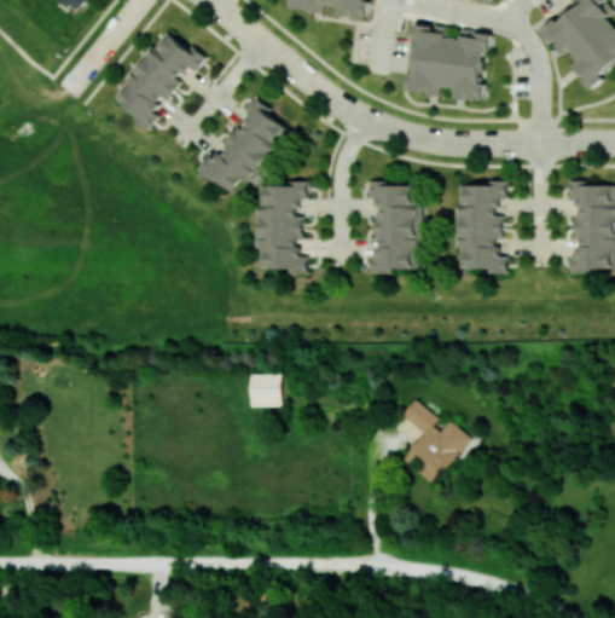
[(59,0),(75,12),(85,0),(59,0)]
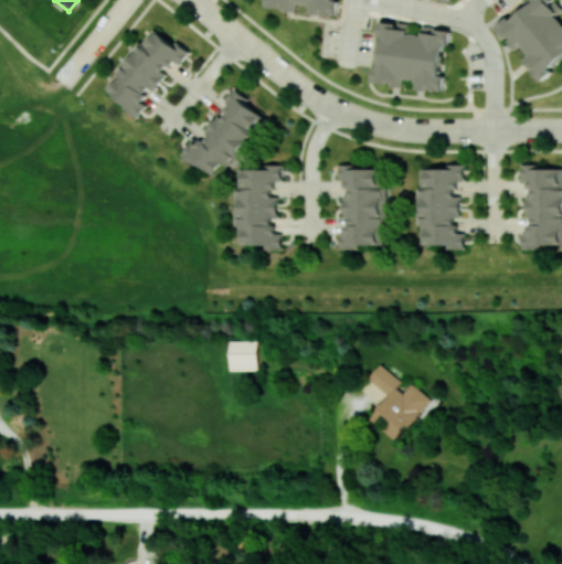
[(264,0),(264,8),(293,12),(294,3),(306,6),(305,14),(313,14),(313,12),(335,16),(336,2),(331,1),(331,0),(264,0)]
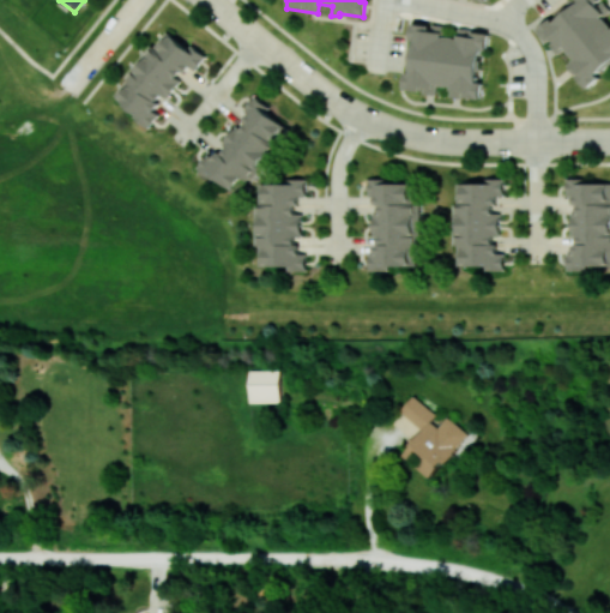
[(537,30),(554,55),(562,49),(578,72),(574,74),(584,89),(598,79),(595,73),(609,62),(609,26),(608,28),(601,17),(607,12),(598,0),(574,0),(578,4),(537,30)]
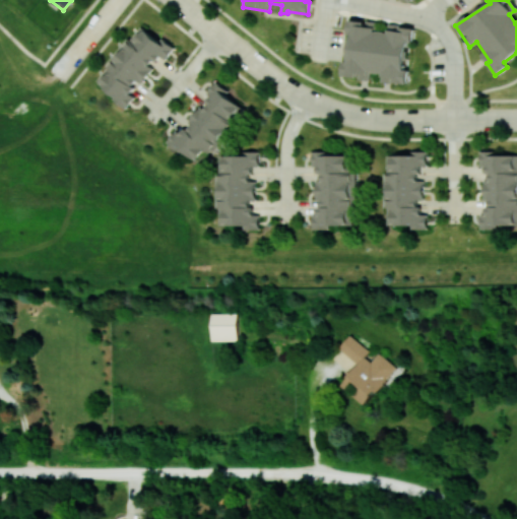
[(340,77),(367,79),(368,72),(379,73),(378,82),(388,83),(388,82),(403,84),(407,43),(410,43),(411,28),(396,27),(396,26),(386,25),(385,31),(373,31),(374,22),(347,20),(345,34),(349,35),(346,63),(341,62),(340,77)]
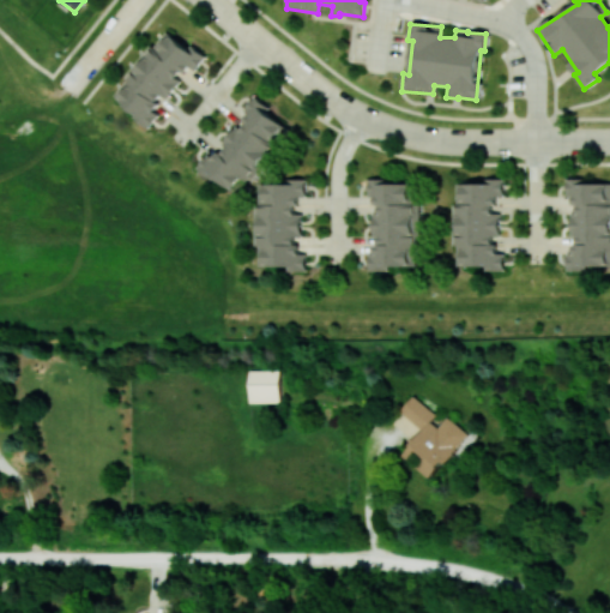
[(110,98),(149,127),(158,114),(152,109),(161,98),(164,101),(179,82),(176,79),(185,66),(193,72),(204,56),(188,46),(186,48),(162,30),(110,98)]
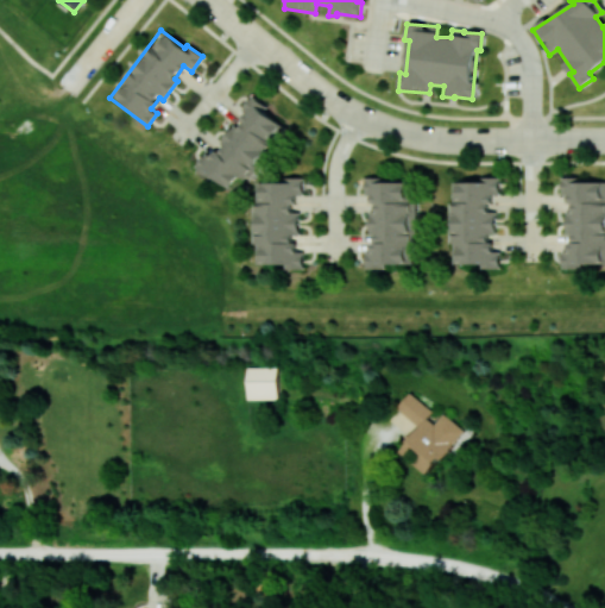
[(283,127),(263,112),(266,107),(251,96),(235,118),(238,119),(218,148),(212,144),(195,167),(235,195),(283,127)]
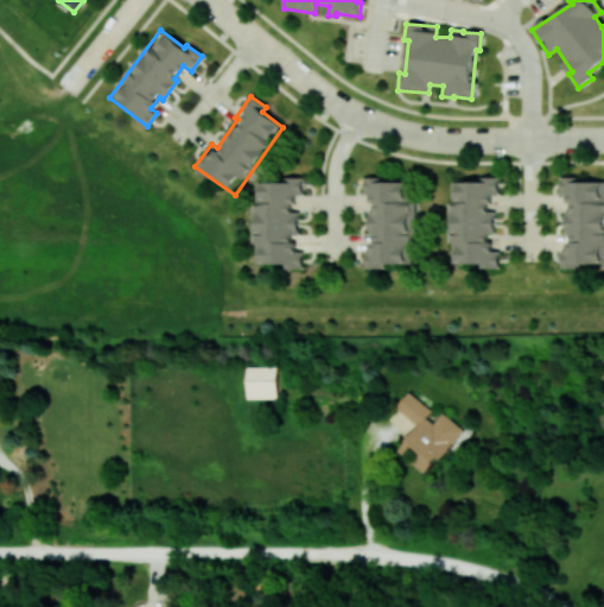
[(253,182),(250,245),(255,245),(254,264),(281,265),(281,269),(300,270),(300,252),(292,252),(294,195),(300,195),(300,178),(283,177),(283,183),(253,182)]
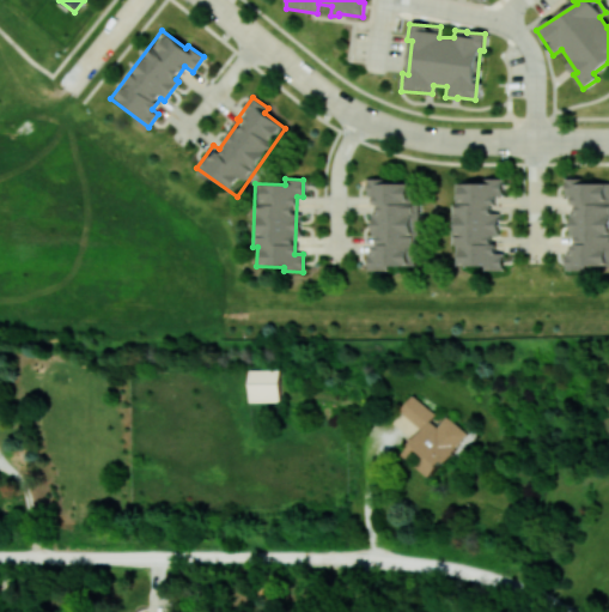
[(410,266),(410,216),(414,216),(413,183),(384,185),(384,179),(365,179),(365,197),(371,197),(371,236),(373,236),(373,254),(365,254),(366,272),(384,271),(384,266),(410,266)]
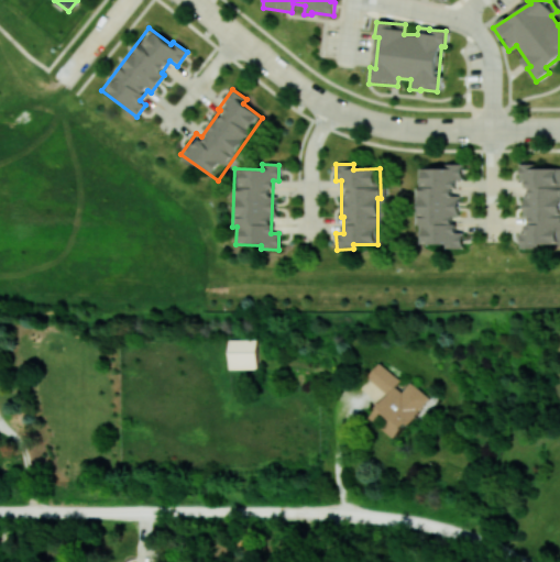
[(417,168),(415,244),(443,245),(443,249),(460,249),(461,233),(453,232),(454,180),(460,180),(461,164),(442,164),(442,169),(417,168)]
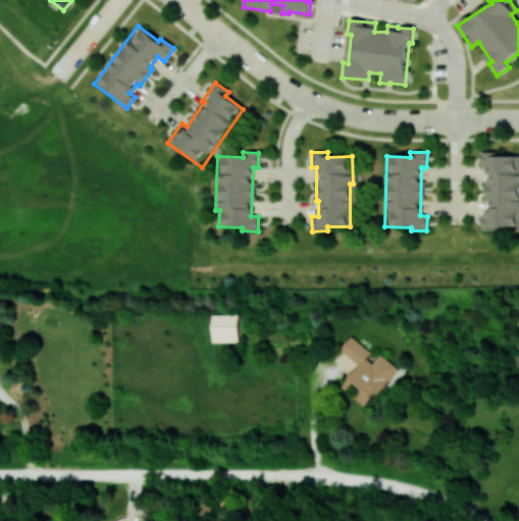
[(518,226),(518,209),(518,208),(518,156),(494,156),(494,152),(480,152),(480,166),(486,166),(486,180),(483,180),(483,200),(486,200),(486,215),(480,215),(480,230),(496,230),(496,226),(518,226)]
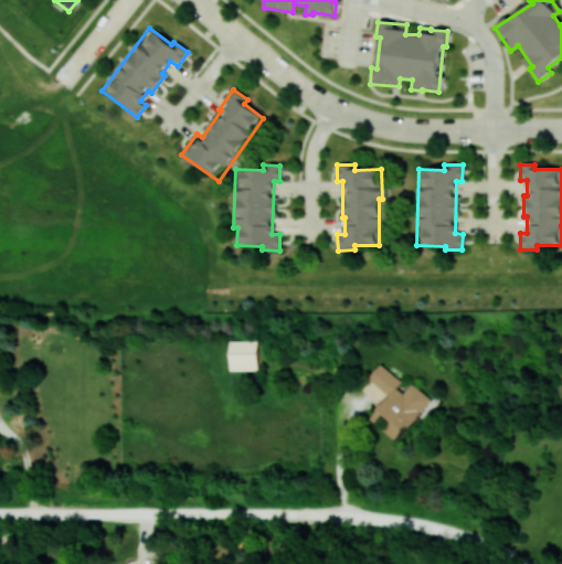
[(255,341),(228,341),(228,371),(256,371),(255,341)]
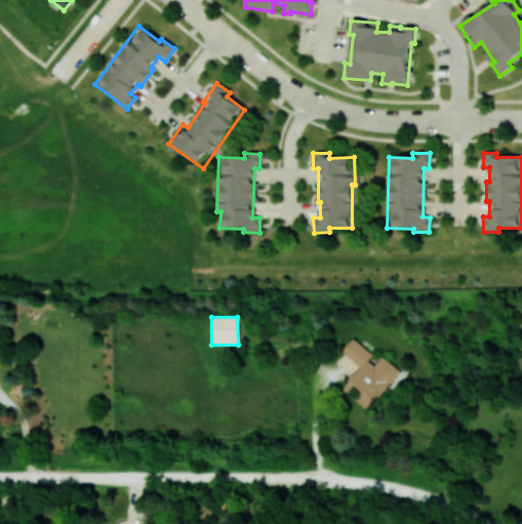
[(368,410),(398,369),(380,357),(377,361),(349,340),(340,353),(359,366),(342,392),(368,410)]
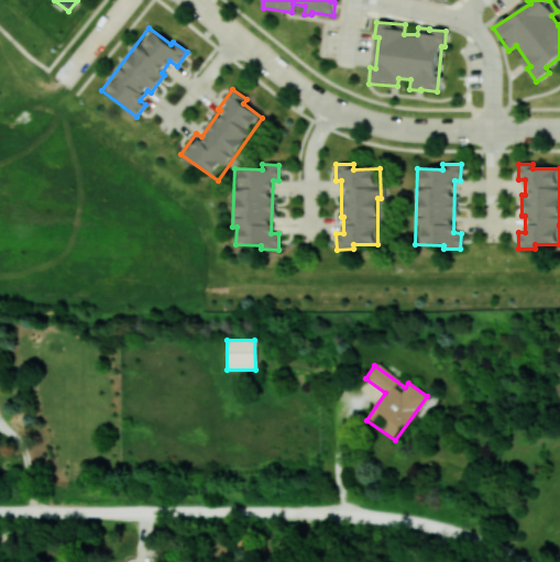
All buildings are outlined.
